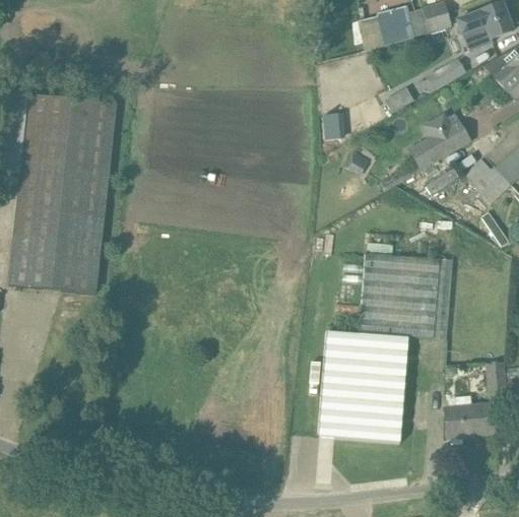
[(447,12),(448,11),(445,1),(422,7),(423,9),(415,10),(422,33),(430,29),(427,19),(447,12)]
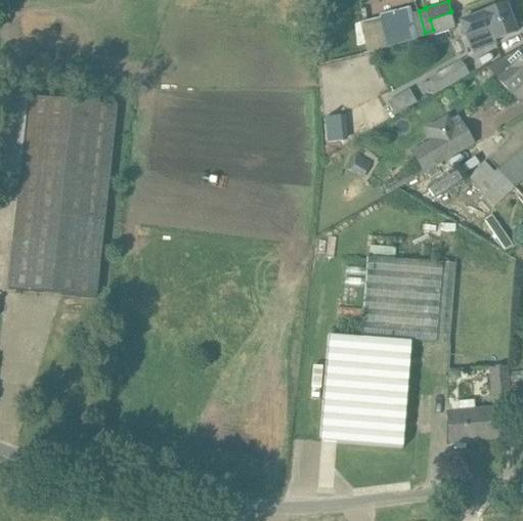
[(470,17),(461,20),(466,36),(472,51),(485,46),(496,42),(495,38),(517,30),(507,2),(487,9),(484,10),(484,11),(470,17)]
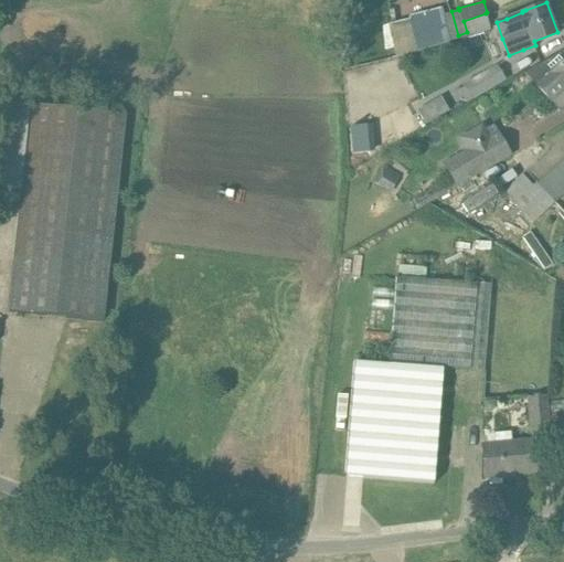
[(392,21),(400,54),(450,39),(443,6),(410,13),(411,17),(392,21)]
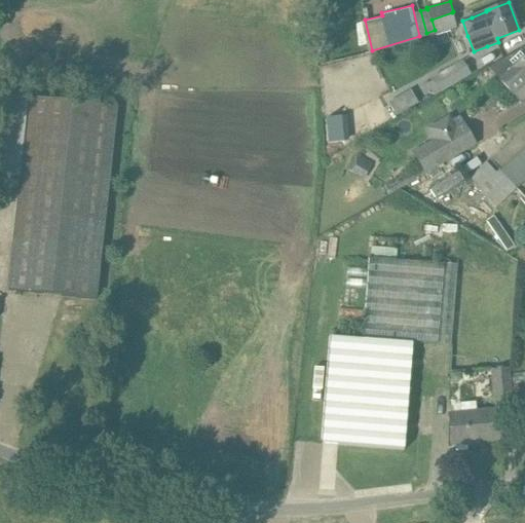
[(435,30),(426,33),(424,33),(424,34),(457,26),(453,11),(452,12),(432,20),(435,30)]
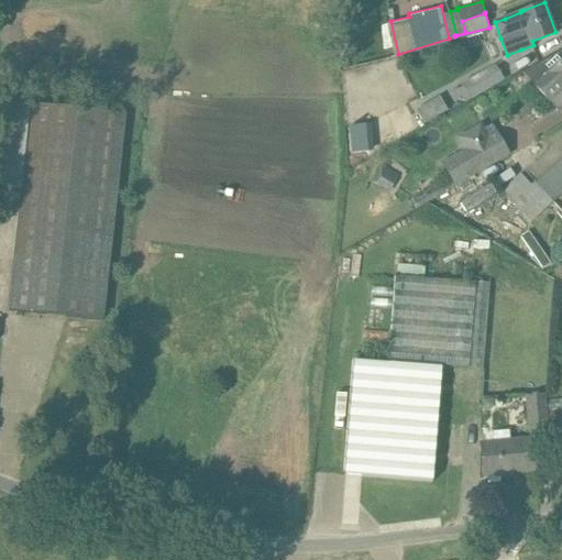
[(561,48),(524,69),(537,84),(547,95),(559,108),(561,106),(561,48)]
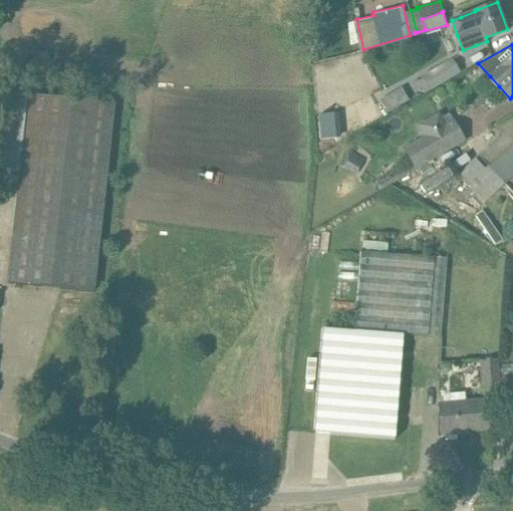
[(461,71),(453,57),(423,74),(431,88),(461,71)]
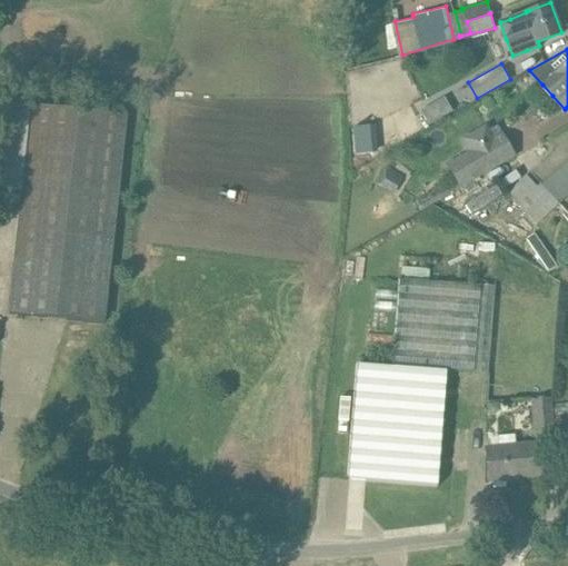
[(445,95),(420,109),(429,123),(454,109),(445,95)]
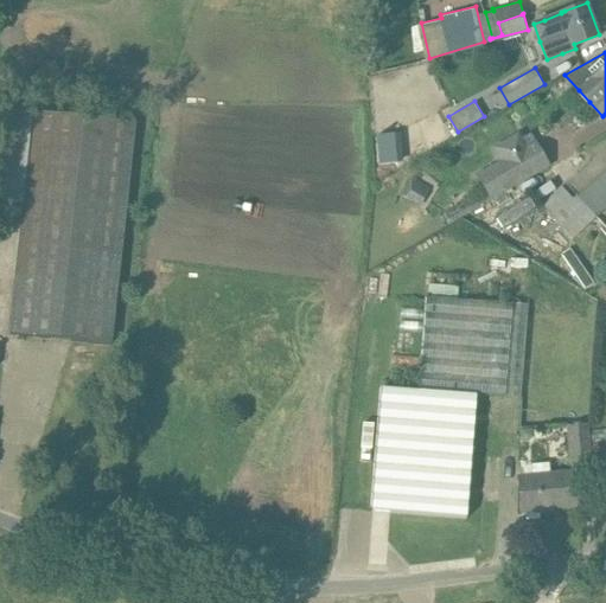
[(112,342),(135,120),(2,106),(0,123),(0,199),(24,203),(11,332),(112,342)]
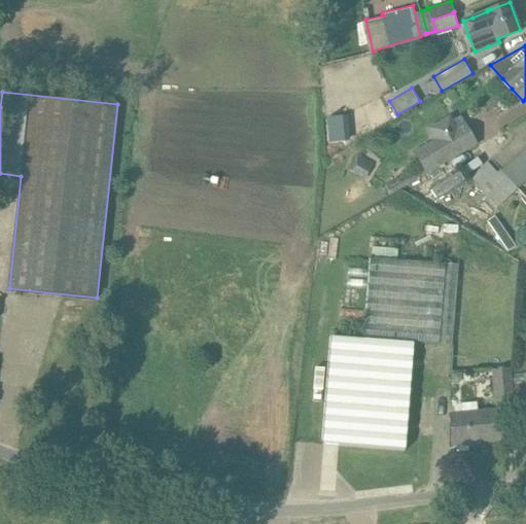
[(440,128),(443,134),(416,148),(428,170),(477,142),(464,120),(457,126),(454,120),(440,128)]
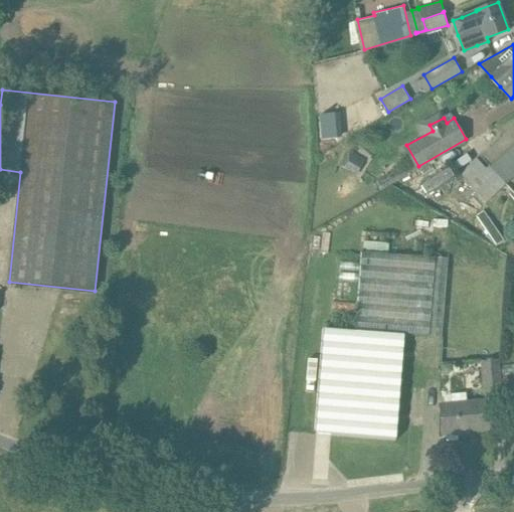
[(513,143),(487,167),(478,156),(459,173),(485,201),(513,175),(513,143)]
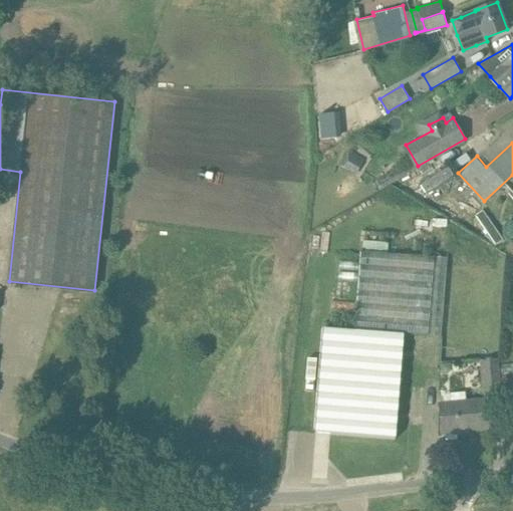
[(349,151),(341,164),(351,171),(360,158),(349,151)]
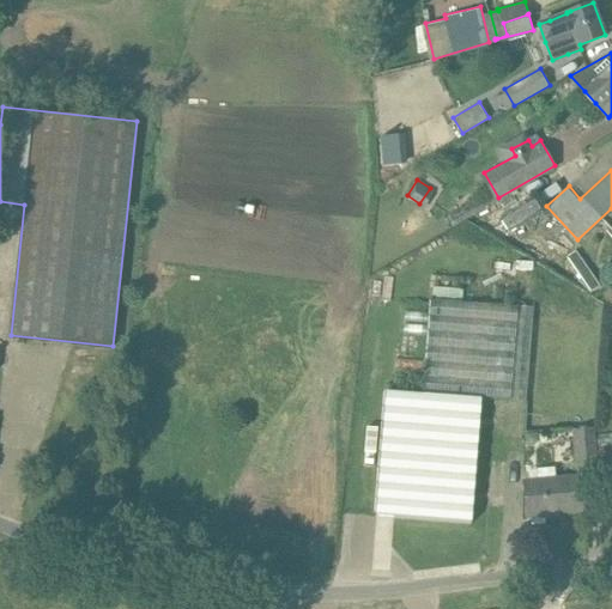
[(510,232),(543,212),(540,208),(534,199),(502,220),(510,232)]
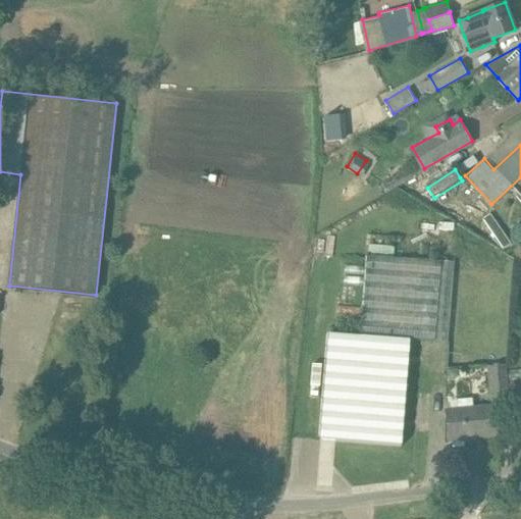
[(382,184),(387,191),(404,182),(399,173),(382,184)]
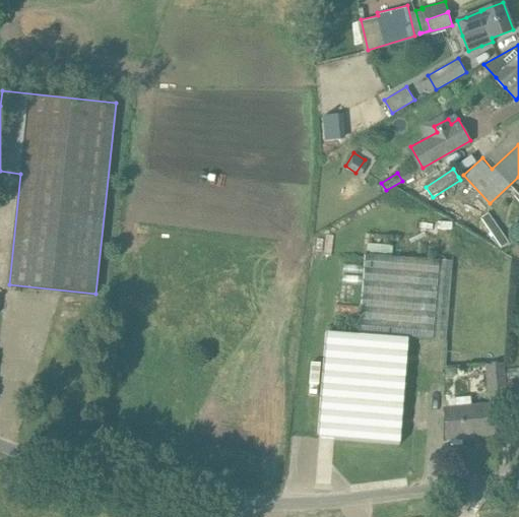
[(510,242),(489,211),(473,221),(482,236),(491,232),(502,248),(510,242)]
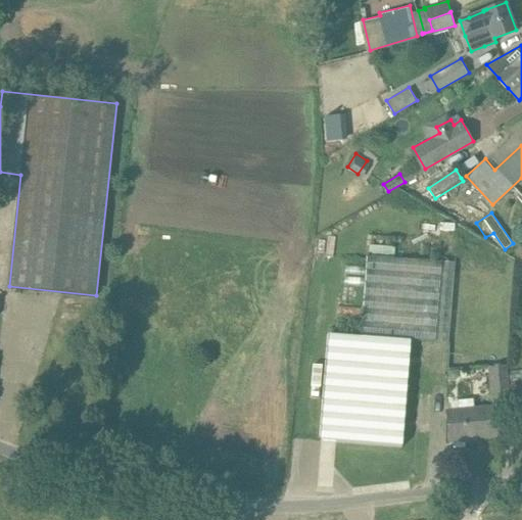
[(442,261),(368,254),(362,335),(329,332),(321,438),(402,444),(411,337),(449,340),(456,260),(442,258),(442,261)]
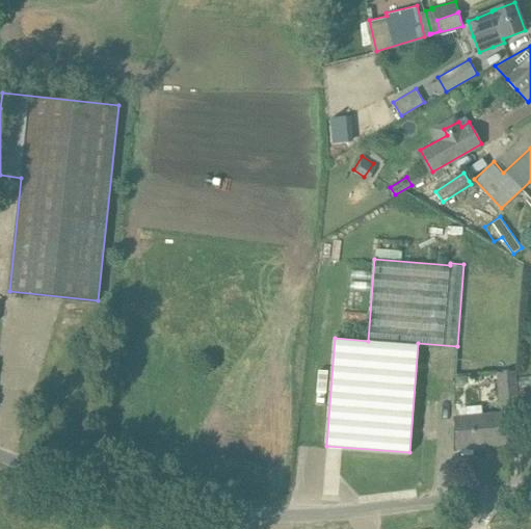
[(519,389),(516,370),(496,372),(500,405),(520,403),(522,402),(524,388),(519,389)]
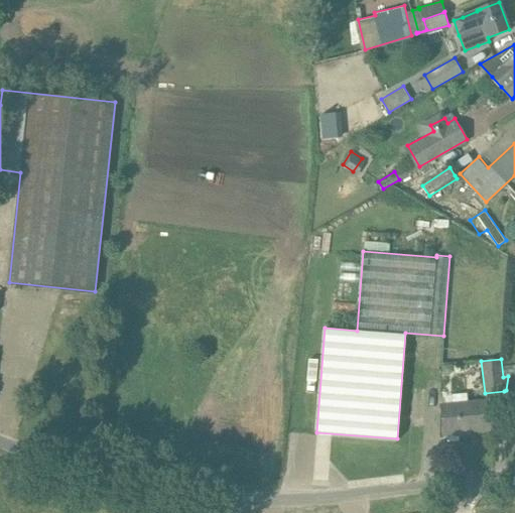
[(454,370),(453,363),(441,363),(441,375),(448,374),(454,370)]
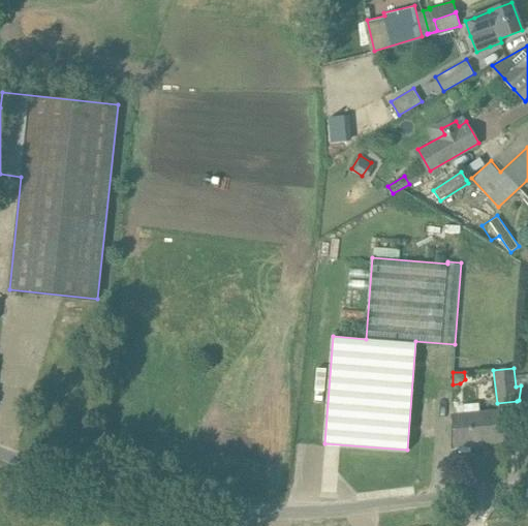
[(463,404),(464,413),(453,414),(456,445),(503,441),(504,441),(501,410),(479,412),(479,403),(463,404)]
